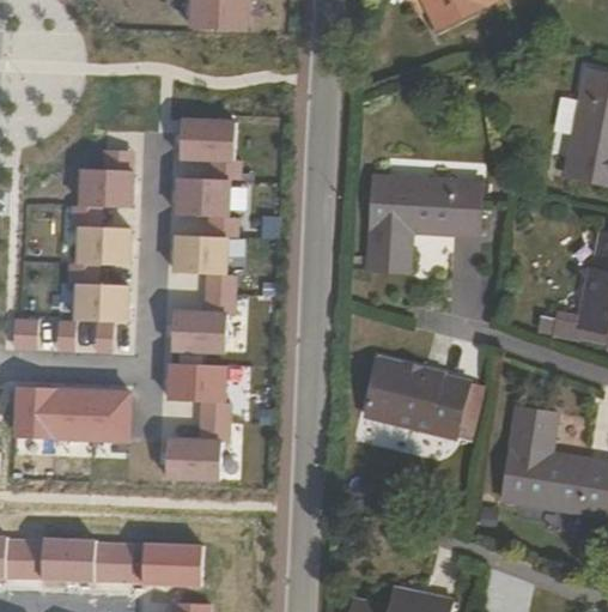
[(190,0),(189,29),(244,31),(244,0),(190,0)]
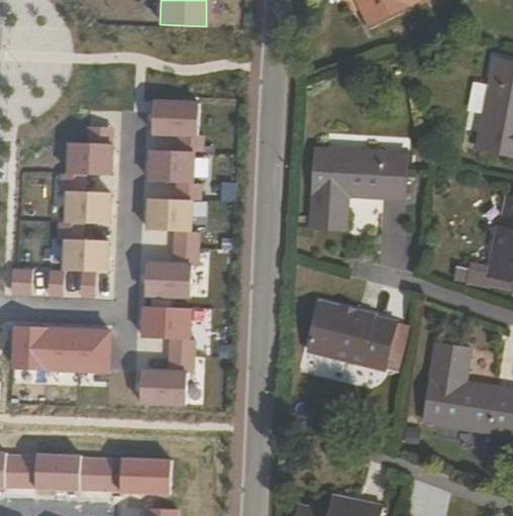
[(351,0),(364,24),(410,0),(351,0)]
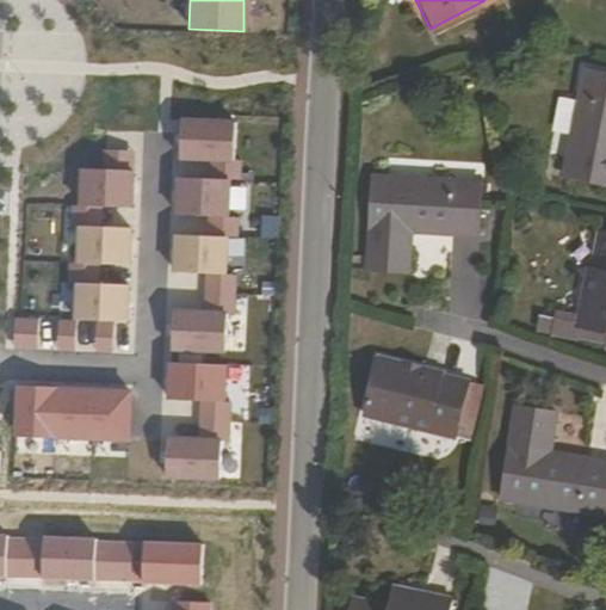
[(605,74),(580,71),(558,177),(605,185),(605,74)]
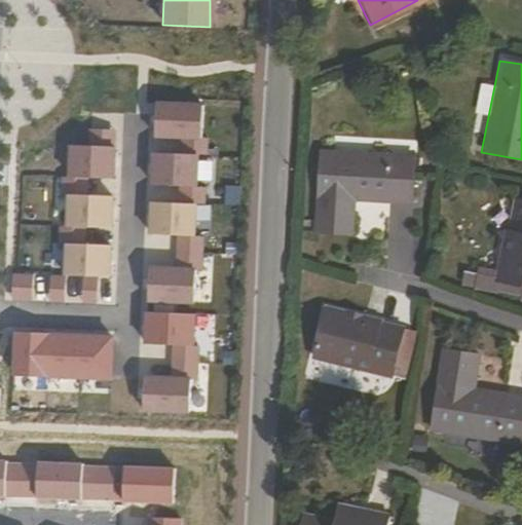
[(200,106),(153,104),(152,136),(179,137),(178,154),(198,154),(203,155),(204,137),(198,137),(200,106)]
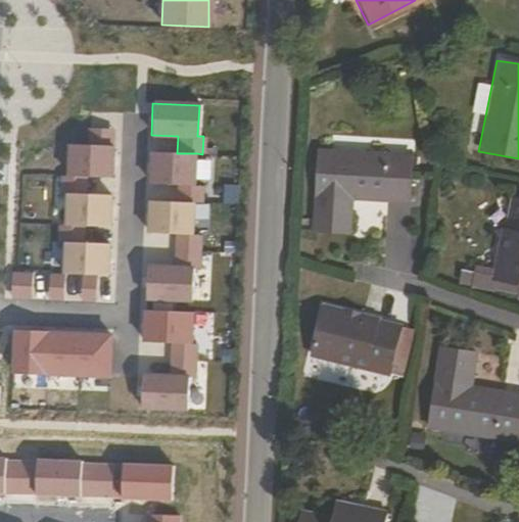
[(109,178),(111,130),(86,129),(86,144),(68,144),(66,176),(84,177),(109,178)]
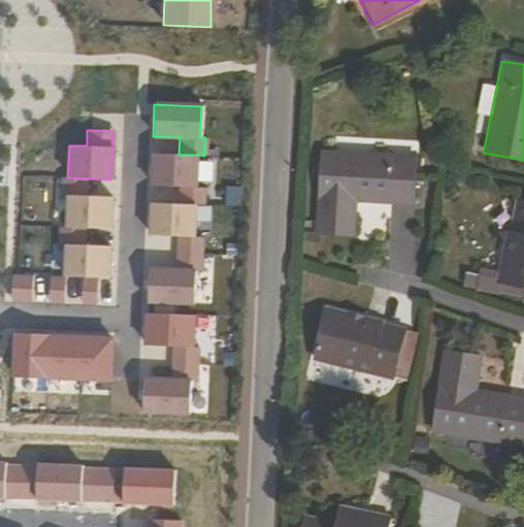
[(350,213),(337,213),(338,200),(350,200),(408,203),(412,158),(319,152),(313,233),(348,235),(350,213)]
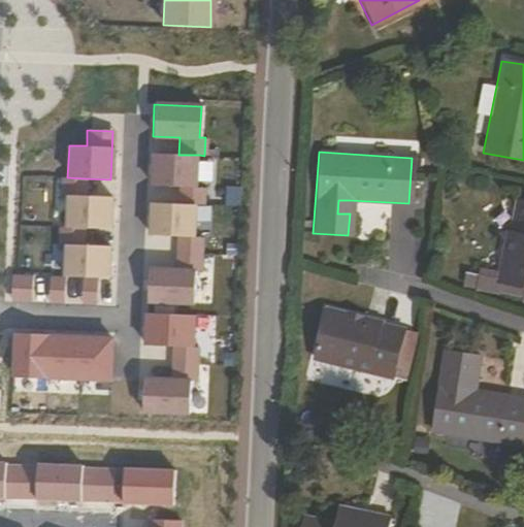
[(178,155),(152,154),(151,185),(177,186),(176,203),(197,204),(202,205),(203,187),(197,187),(199,155),(178,155)]
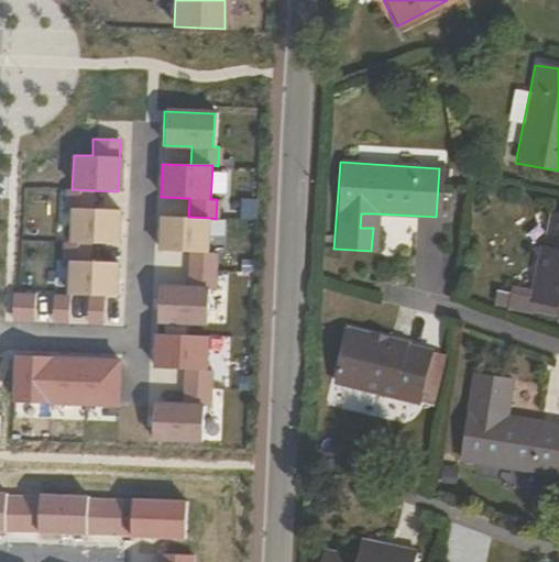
[(90,190),(63,189),(63,207),(72,208),(69,242),(88,243),(116,244),(118,209),(90,208),(90,190)]
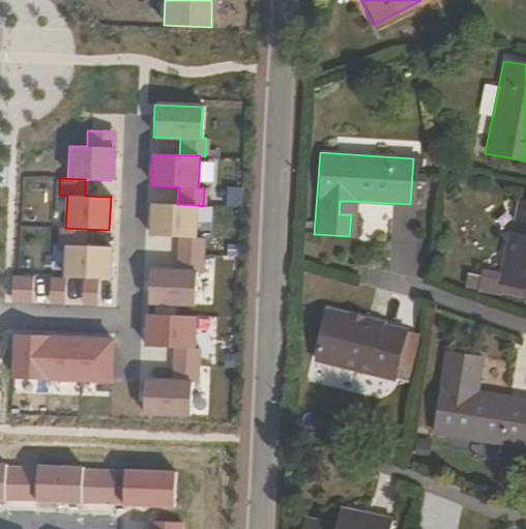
[(351,214),(351,201),(340,201),(339,214),(351,214)]
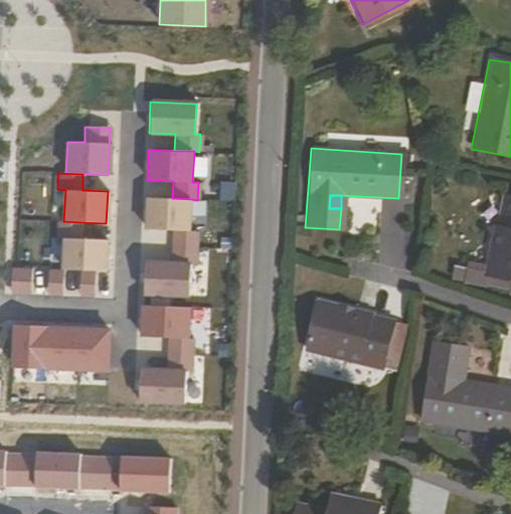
[(510,280),(510,197),(505,196),(499,228),(493,227),(484,271),(491,272),(509,277),(508,280),(510,280)]
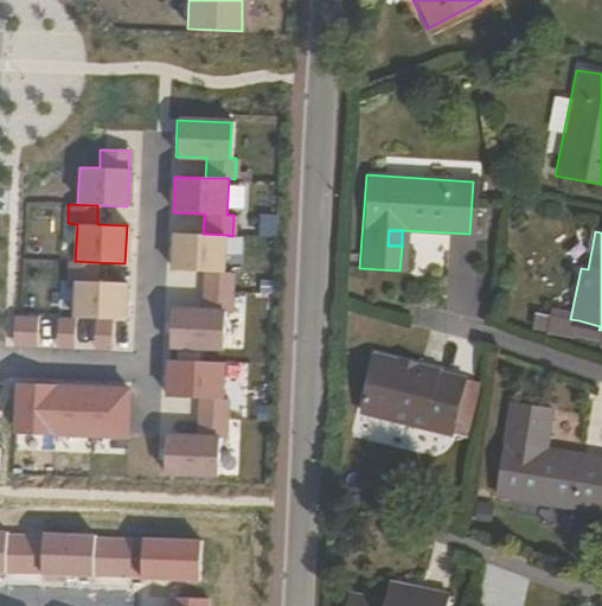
[(203,234),(172,233),(171,269),(202,270),(200,291),(230,292),(231,272),(224,272),(226,235),(203,234)]
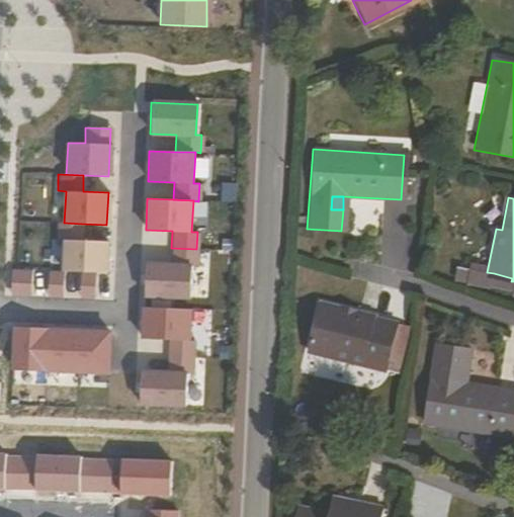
[(64,223),(56,223),(56,239),(64,240),(62,271),(79,272),(93,272),(104,273),(106,241),(81,240),(81,224),(64,223)]
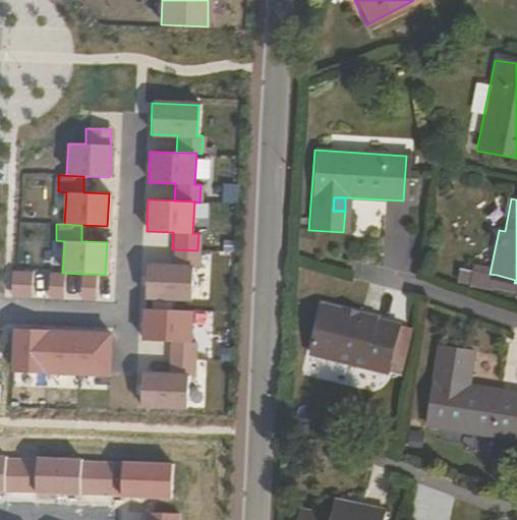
[(171,267),(145,266),(144,297),(190,299),(191,269),(196,269),(197,250),(172,249),(171,267)]
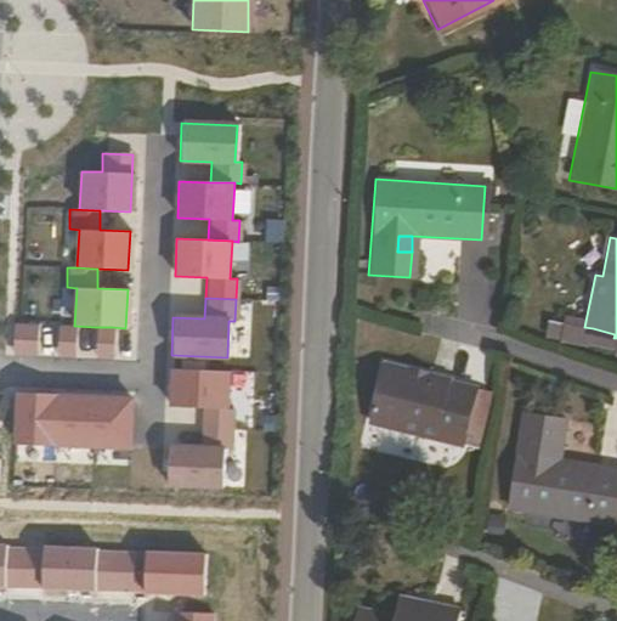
[(590,343),(593,328),(584,327),(560,322),(558,337),(590,343)]
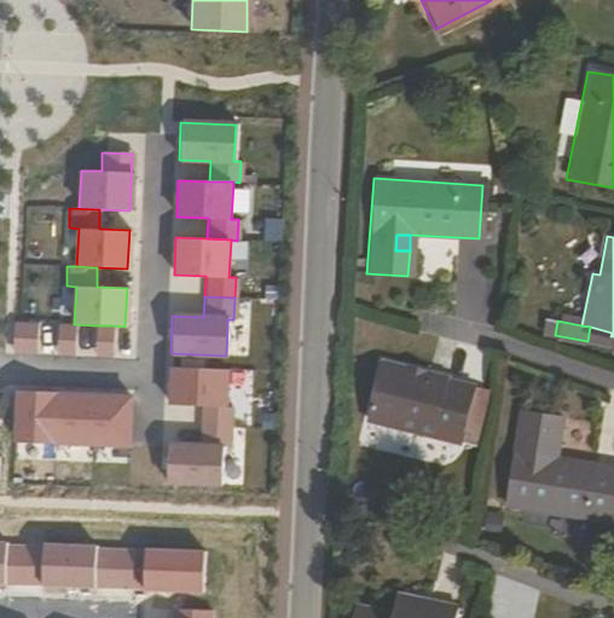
[(35,354),(36,322),(18,322),(17,354),(35,354)]
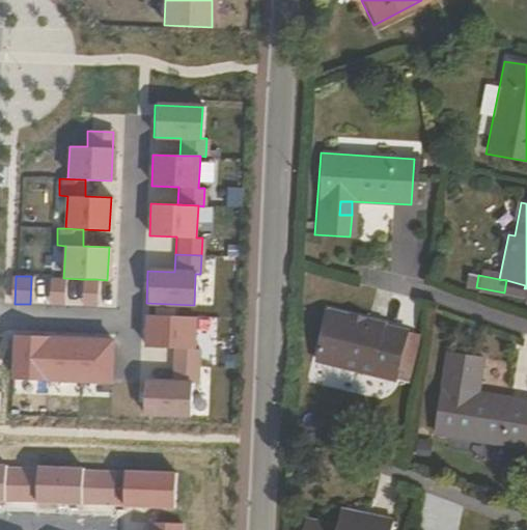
[(62,306),(63,278),(48,277),(47,305),(62,306)]
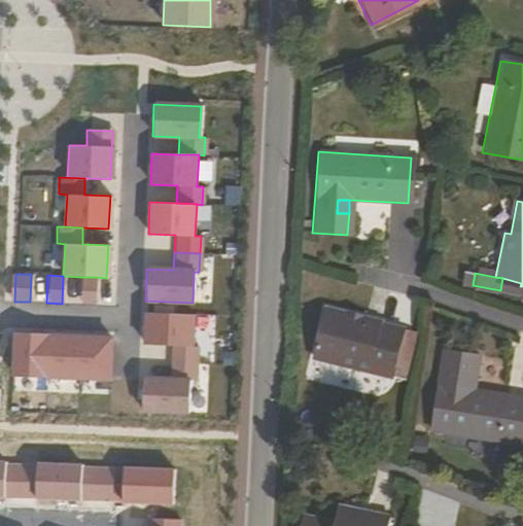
[(95,277),(80,277),(79,304),(94,305),(95,277)]
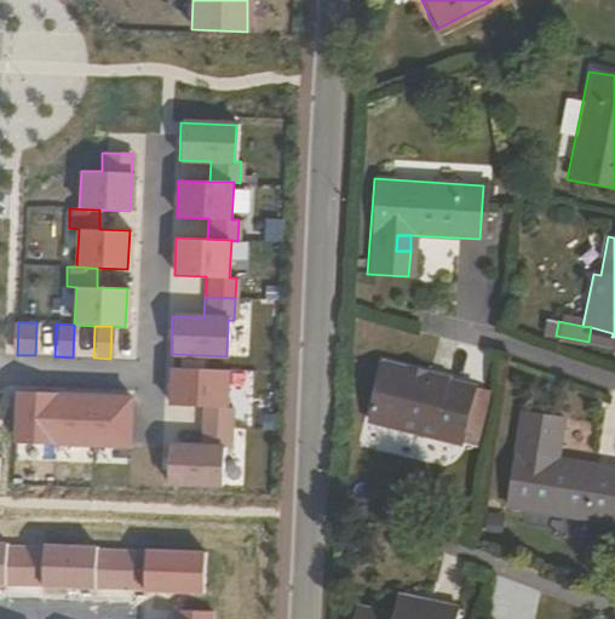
[(614,337),(611,337),(613,333),(591,327),(588,342),(609,347),(608,350),(614,351),(614,337)]
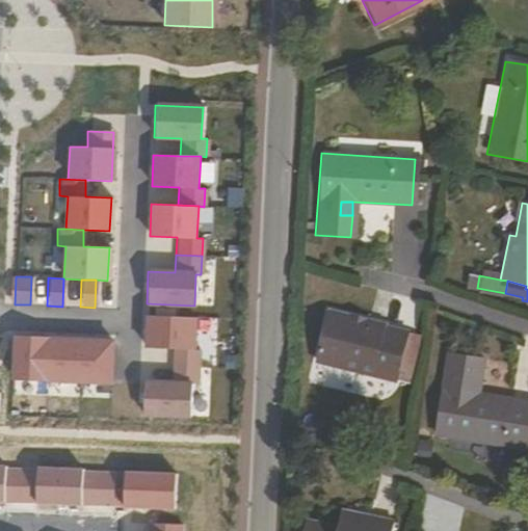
[(411,379),(420,341),(403,337),(406,327),(327,309),(317,356),(411,379)]
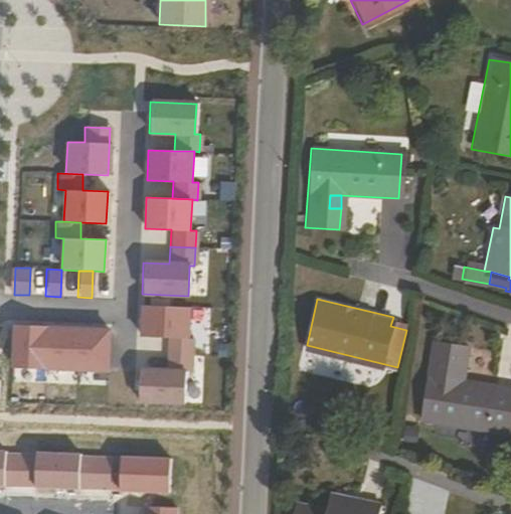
[(187,307),(142,305),(140,337),(163,337),(162,354),(187,355),(188,338),(186,338),(187,307)]
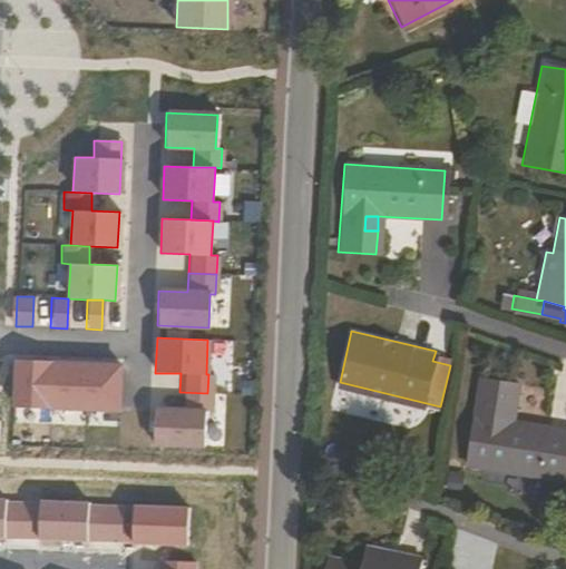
[(452,355),(436,351),(432,361),(450,365),(452,355)]
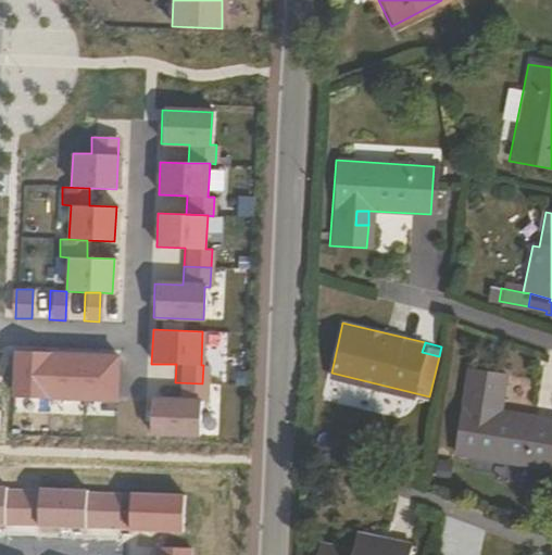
[(8,352),(7,398),(47,399),(49,353),(8,352)]
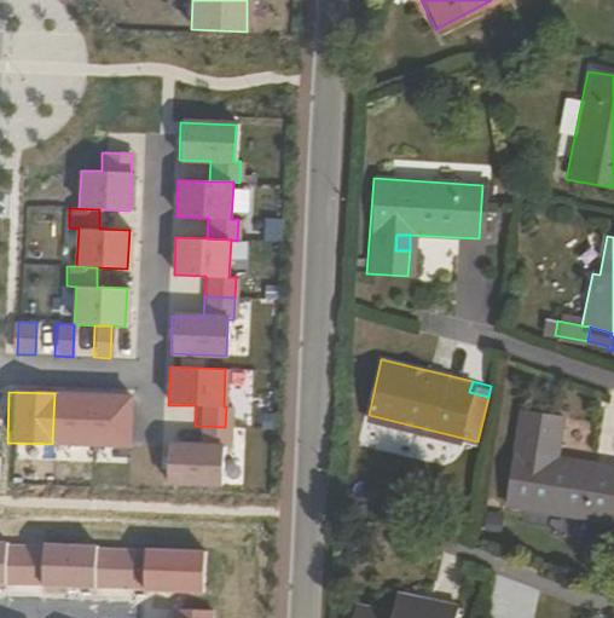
[(92,396),(54,393),(52,444),(90,446),(92,396)]
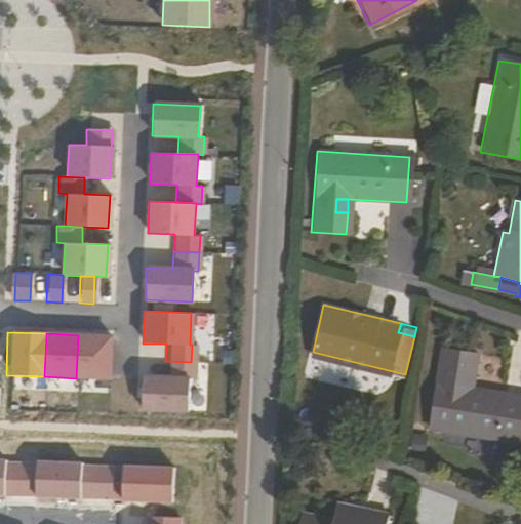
[(110,336),(78,335),(76,378),(108,379),(110,336)]
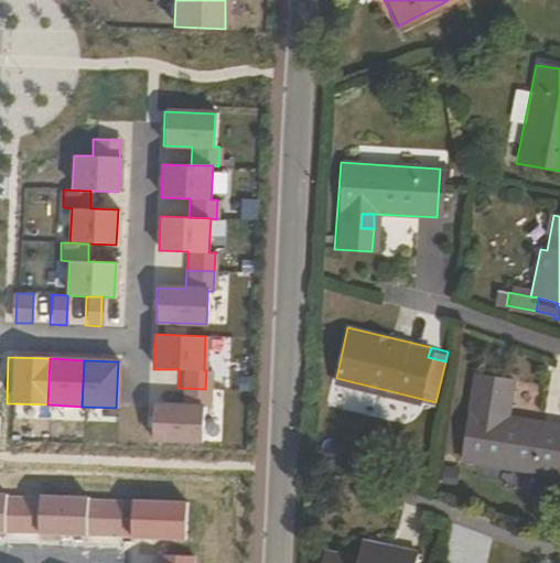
[(473,377),(460,461),(558,477),(559,471),(559,464),(559,463),(559,428),(504,420),(510,382),(473,377)]
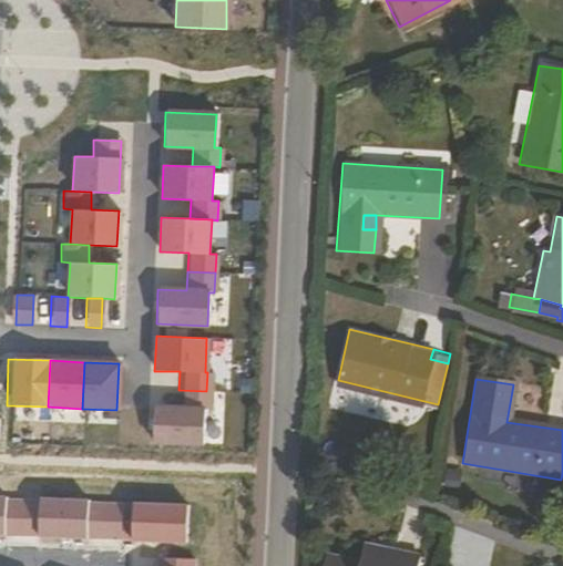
[(178,408),(153,407),(152,442),(202,443),(203,410),(206,410),(206,391),(178,390),(178,408)]
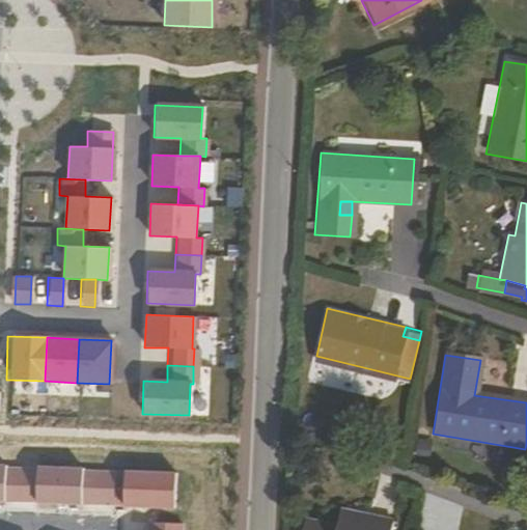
[(35,466),(3,465),(2,501),(34,502),(35,466)]
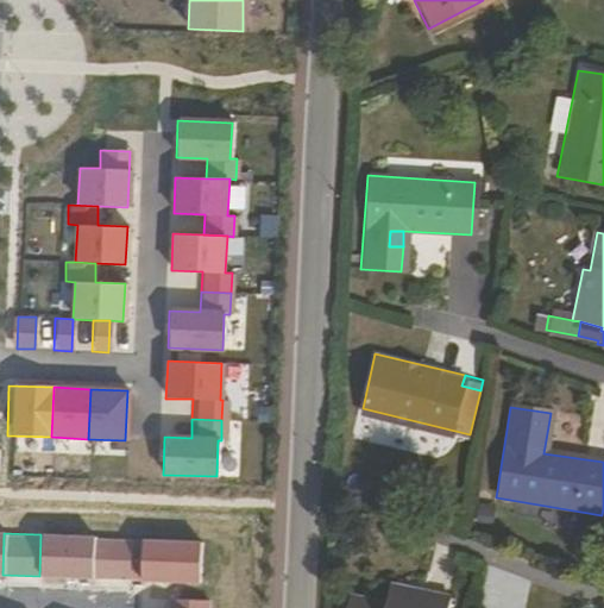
[(93,537),(41,534),(39,576),(92,578),(93,537)]
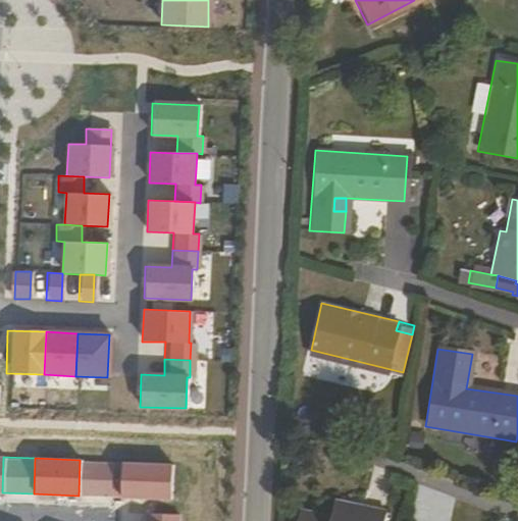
[(120,462),(80,460),(79,496),(119,498),(120,465),(120,462)]
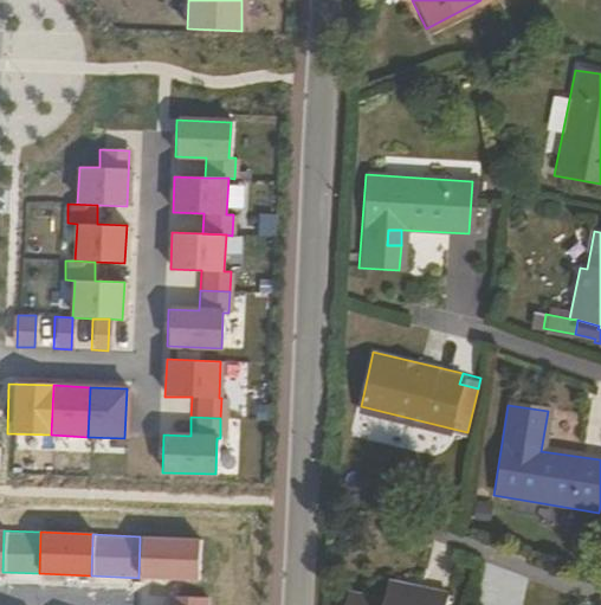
[(195,542),(140,540),(139,578),(193,579),(195,542)]
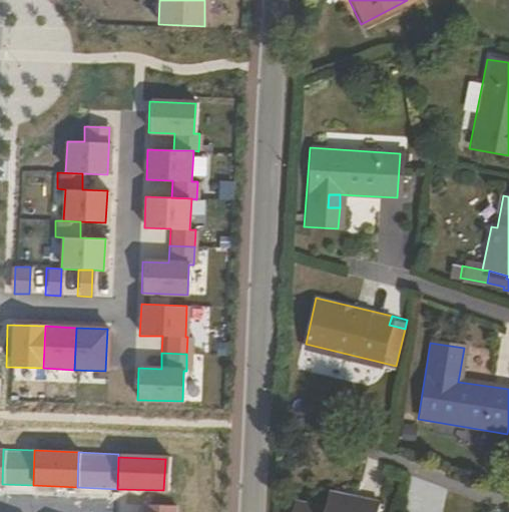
[(350,498),(329,494),(328,499),(349,504),(350,498)]
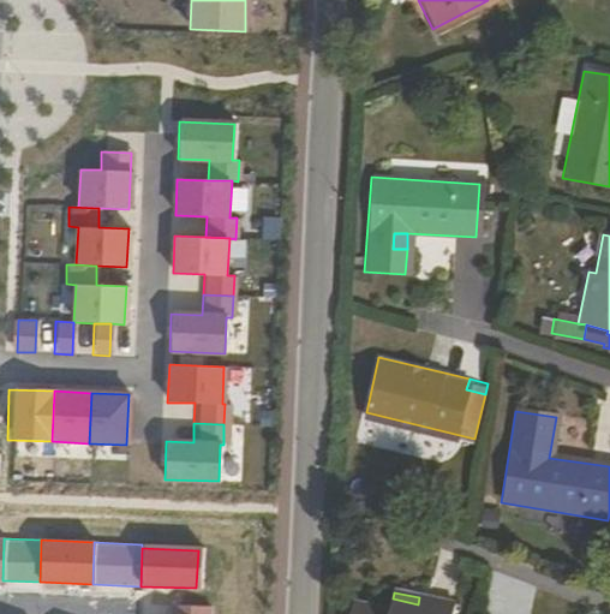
[(419,597),(418,604),(393,598),(389,610),(353,603),(351,613),(449,613),(452,606),(419,597)]
